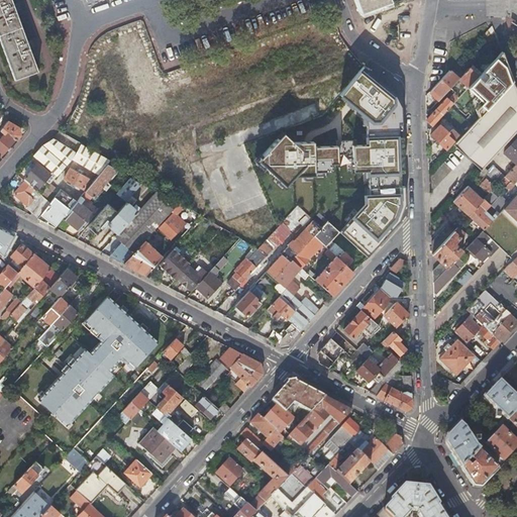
[(0,0),(0,40),(14,80),(37,71),(29,47),(31,46),(29,40),(26,41),(15,11),(17,10),(15,4),(12,5),(10,0),(0,0)]
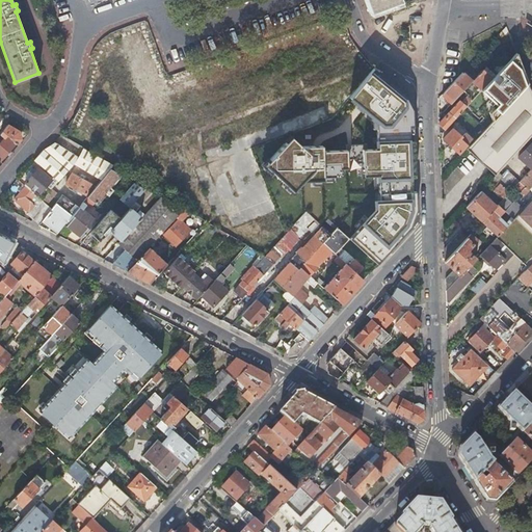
[(400,1),(399,0),(364,0),(369,12),(400,1)]
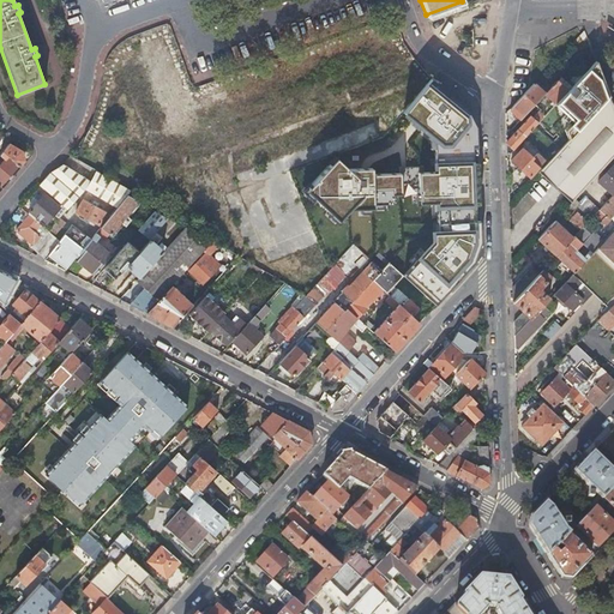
[(608,97),(600,74),(595,80),(588,89),(600,106),(608,97)]
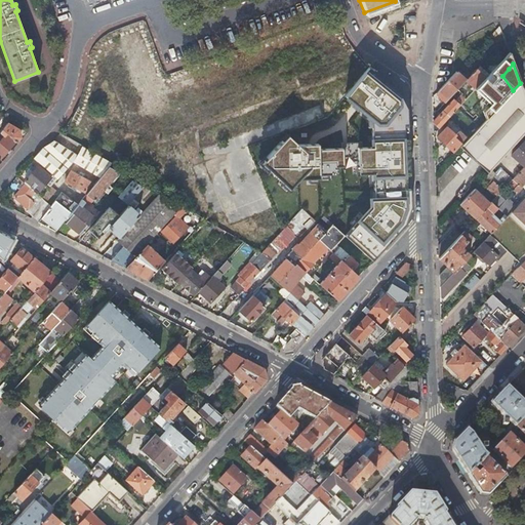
[(253,163),(287,194),(299,179),(318,179),(316,173),(337,174),(337,166),(348,166),(349,177),(361,174),(362,205),(348,220),(373,241),(393,220),(400,202),(394,95),(357,67),(334,95),(365,121),(365,135),(359,136),(359,143),(309,146),(309,139),(288,140),(279,132),(253,163)]
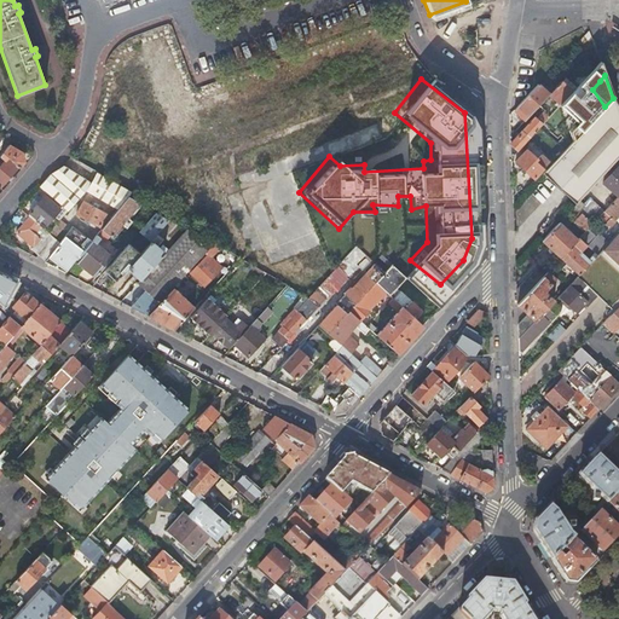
[(562,80),(550,93),(561,104),(573,91),(562,80)]
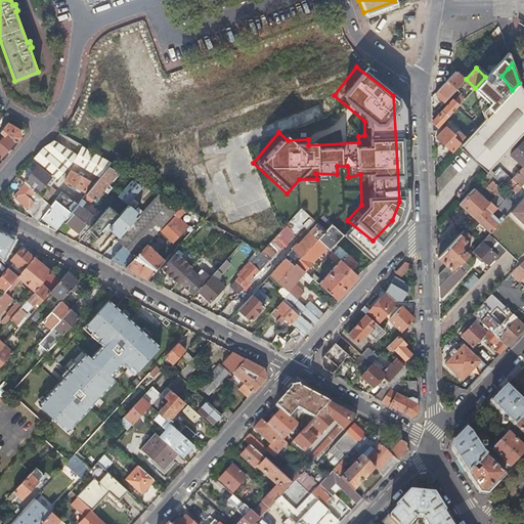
[(297,85),(313,82),(310,70),(294,74),(297,85)]
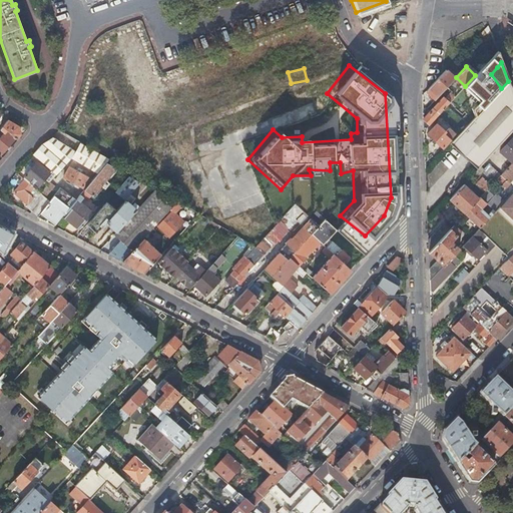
[(456,77),(446,68),(429,87),(439,96),(456,77)]
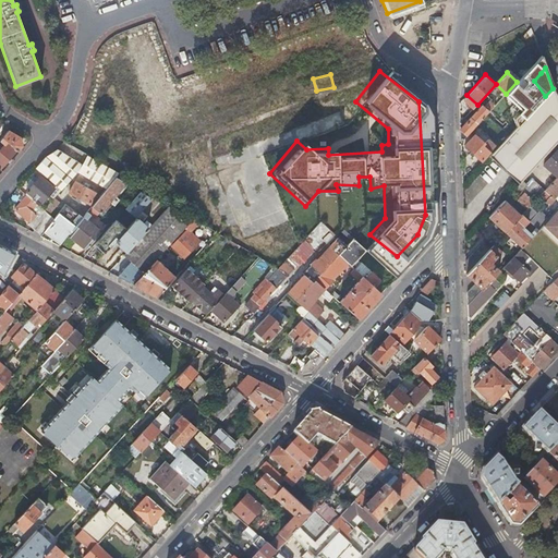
[(557,141),(557,104),(553,88),(545,96),(523,120),(489,156),(519,183),(522,180),(557,141)]
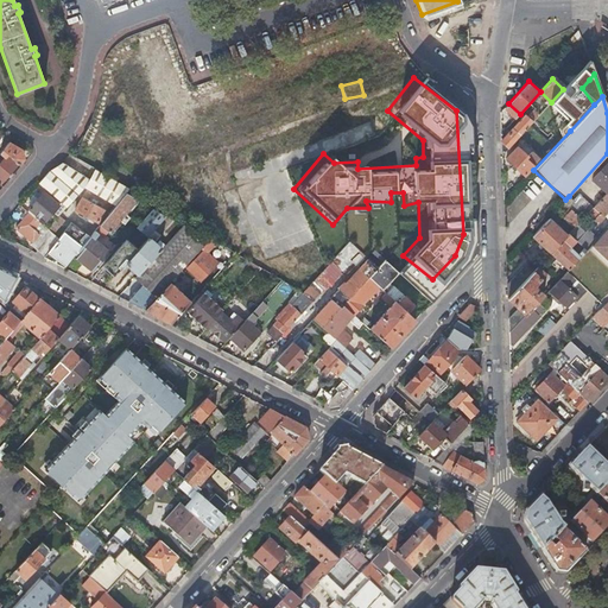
[(525,114),(501,139),(502,154),(539,114),(534,109),(527,116),(525,114)]
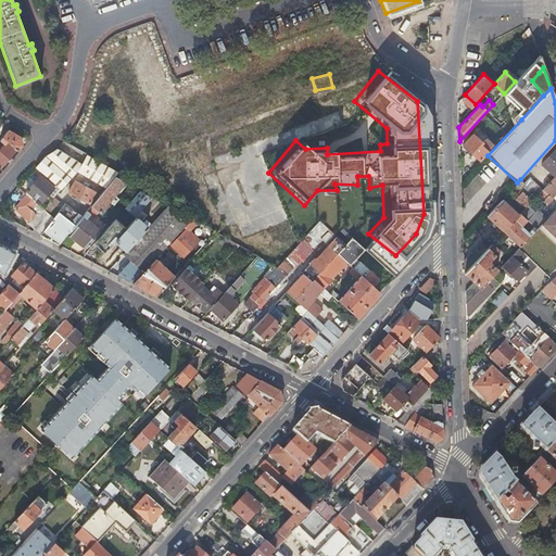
[(0,167),(0,168),(17,149),(19,150),(23,144),(21,137),(8,129),(0,140),(5,143),(0,150),(0,167)]
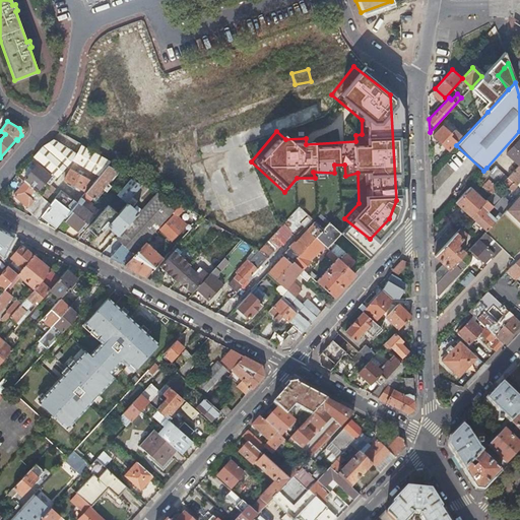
[(443,125),(433,135),(449,149),(461,136),(454,129),(451,133),(443,125)]
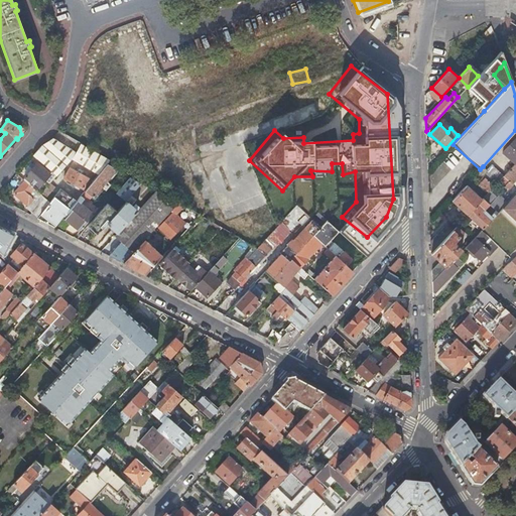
[(515,163),(515,162),(515,137),(503,151),(515,163)]
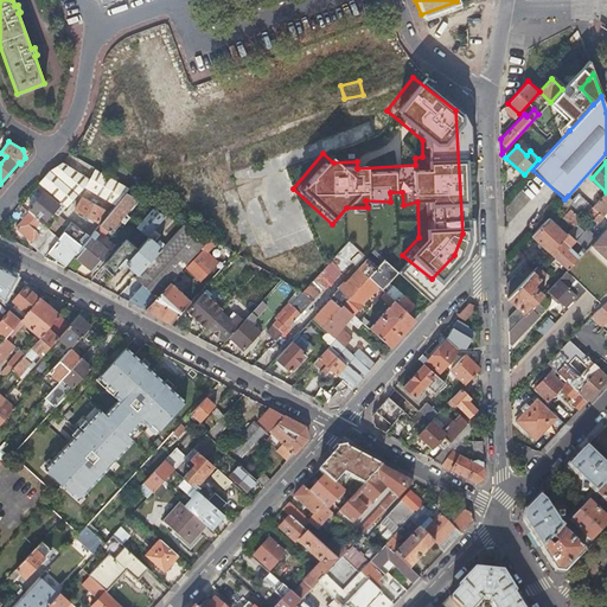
[(58,164),(53,166),(39,181),(66,206),(88,180),(58,164)]
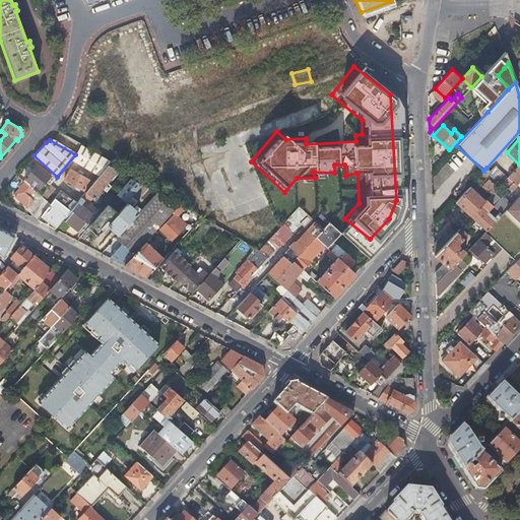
[(81,149),(77,155),(103,171),(108,165),(81,149)]
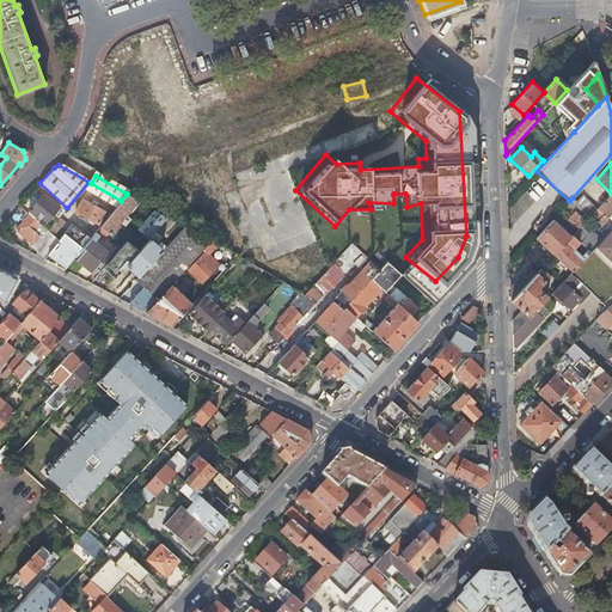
[(121,201),(91,183),(87,189),(117,206),(121,201)]
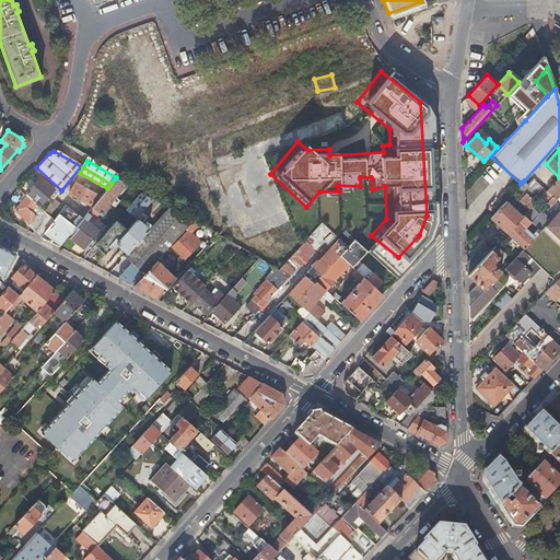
[(55,189),(41,176),(27,193),(42,205),(55,189)]
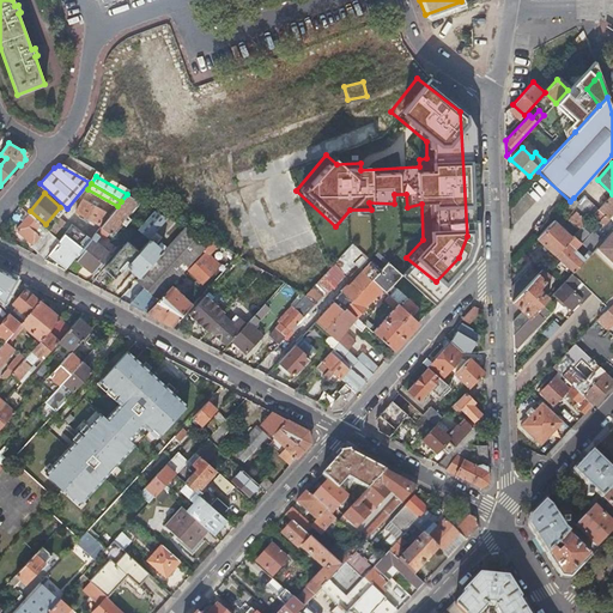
[(612,212),(612,193),(612,194),(592,214),(604,225),(608,219),(607,218),(612,212)]
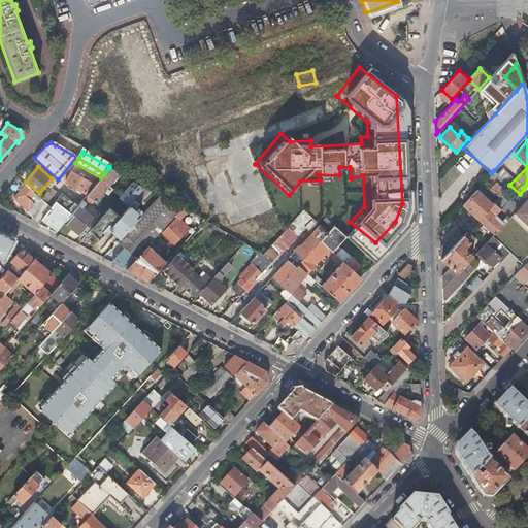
[(119,172),(109,167),(104,173),(101,177),(79,203),(77,205),(71,213),(66,220),(83,235),(96,220),(80,206),(84,202),(89,206),(93,201),(95,202),(119,172)]
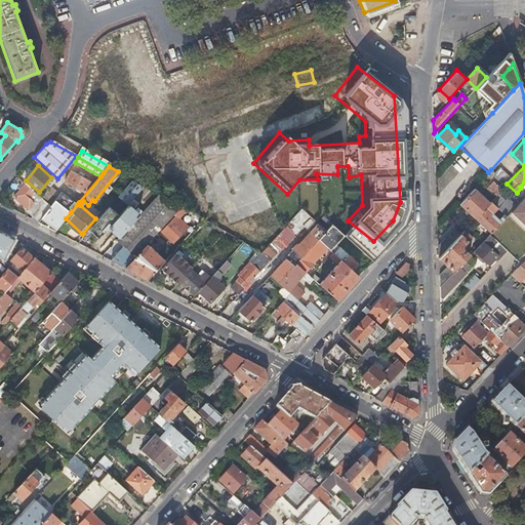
[(495,172),(491,169),(488,172),(486,174),(490,178),(495,172)]
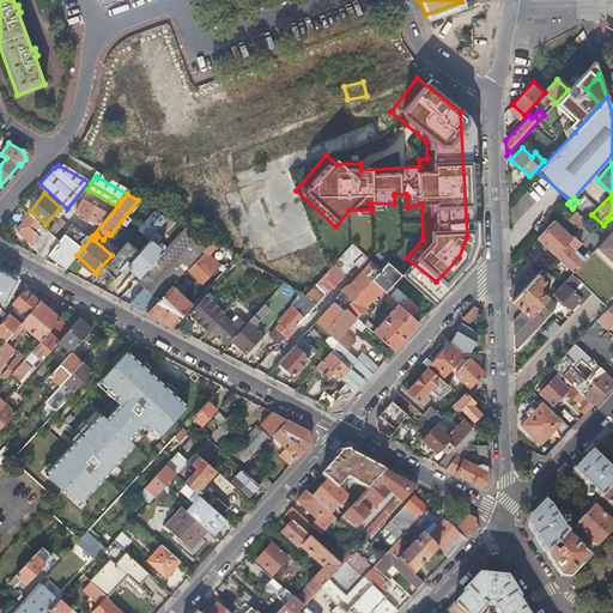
[(83,200),(77,212),(99,224),(105,212),(83,200)]
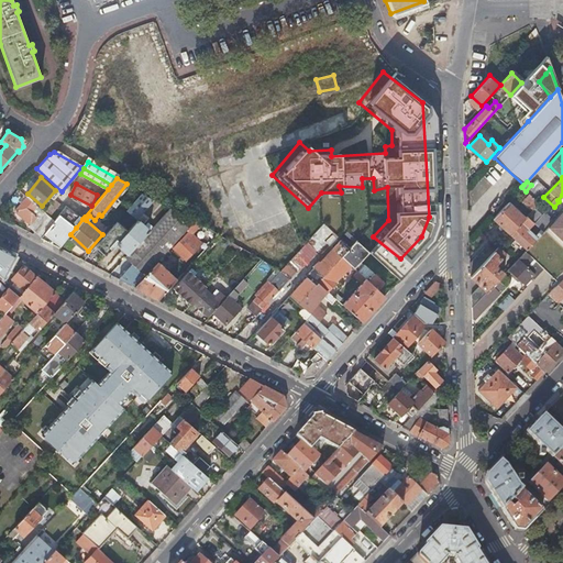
[(520,197),(526,191),(521,187),(493,218),(509,233),(510,233),(525,218),(511,205),(518,196),(520,197)]
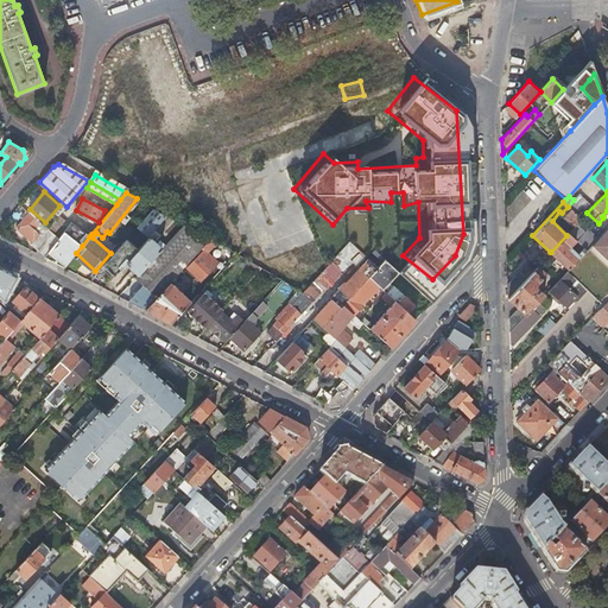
[(166,216),(153,209),(137,227),(149,238),(156,229),(166,216)]
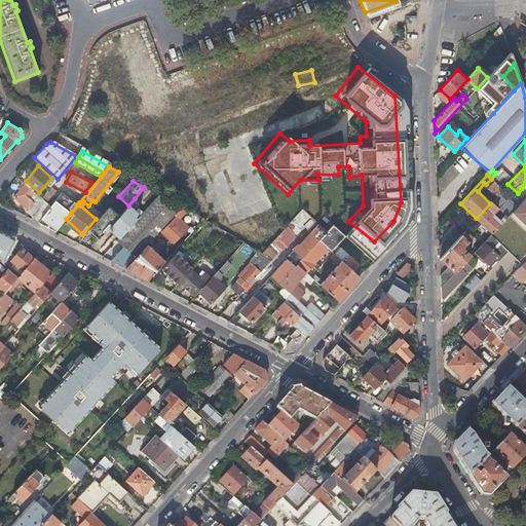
[(35,192),(25,184),(13,197),(28,210),(27,212),(39,222),(46,212),(30,197),(35,192)]
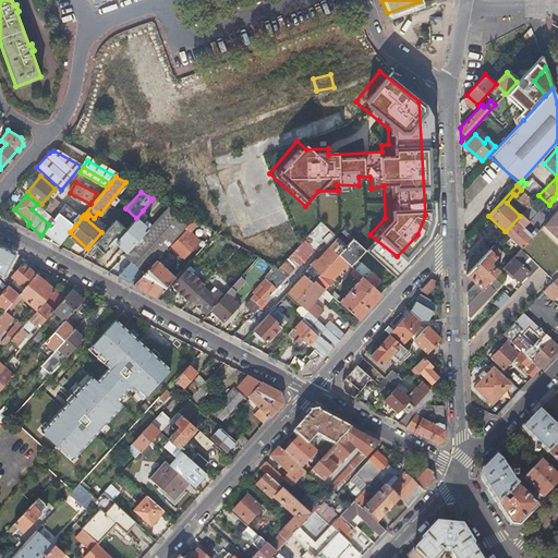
[(59,202),(55,197),(45,210),(48,214),(59,202)]
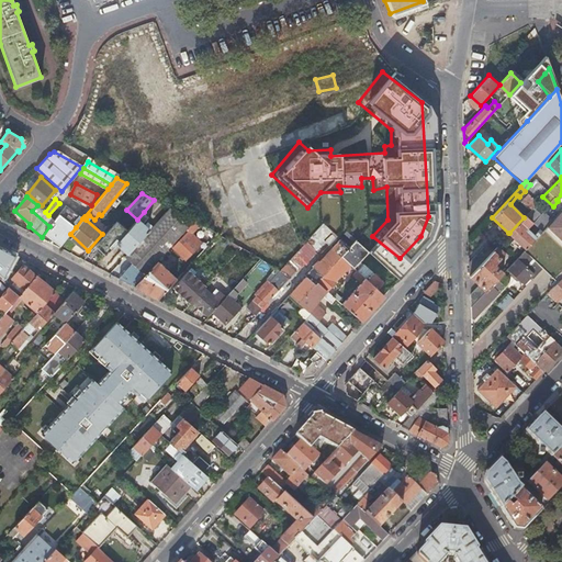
[(160,203),(154,200),(144,212),(149,216),(160,203)]
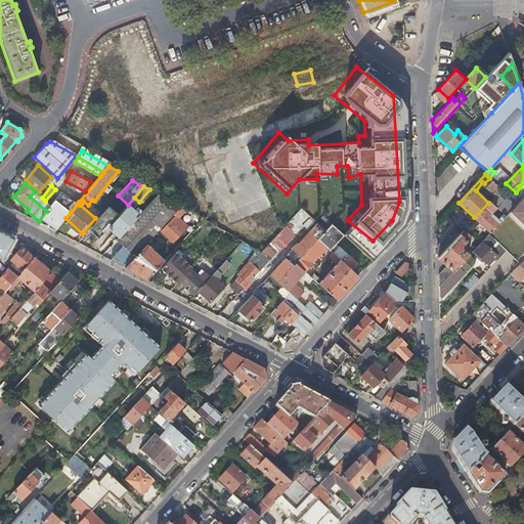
[(58,190),(53,198),(69,209),(74,202),(58,190)]
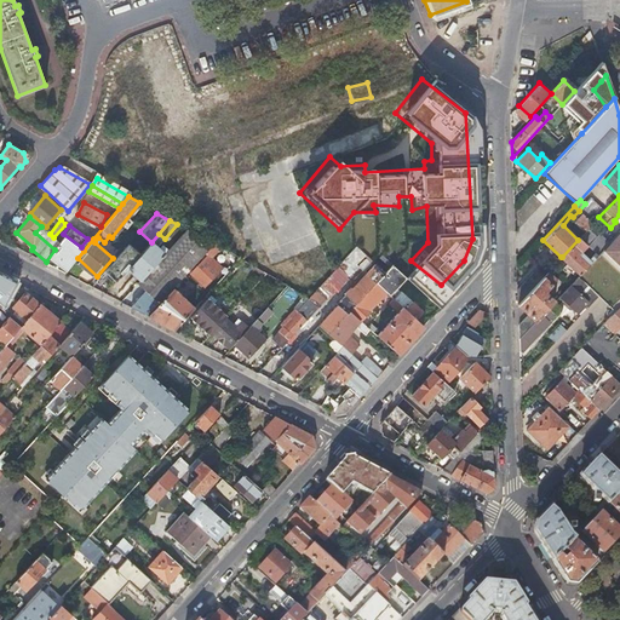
[(598,254),(609,244),(598,234),(596,237),(587,229),(580,237),(589,246),(596,252),(598,254)]
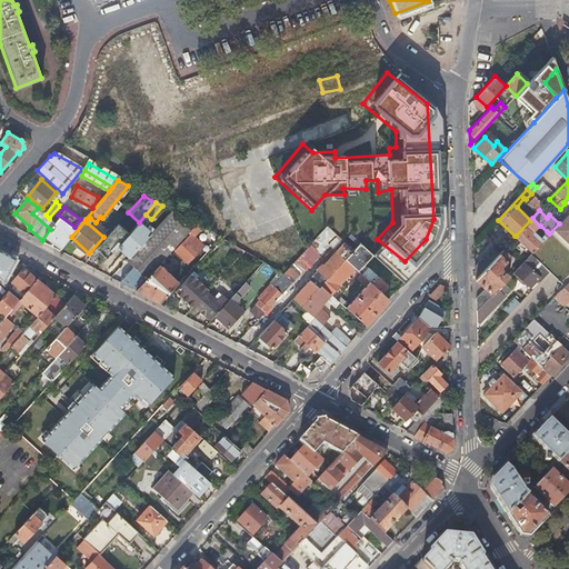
[(197,225),(171,211),(151,232),(145,240),(159,253),(169,243),(175,249),(197,225)]
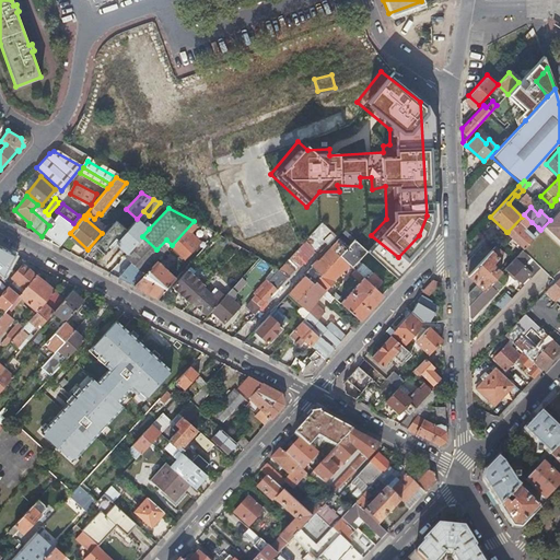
[(559,209),(550,220),(540,230),(537,234),(528,243),(524,248),(522,249),(531,257),(534,260),(540,267),(540,268),(556,282),(559,277),(559,209)]
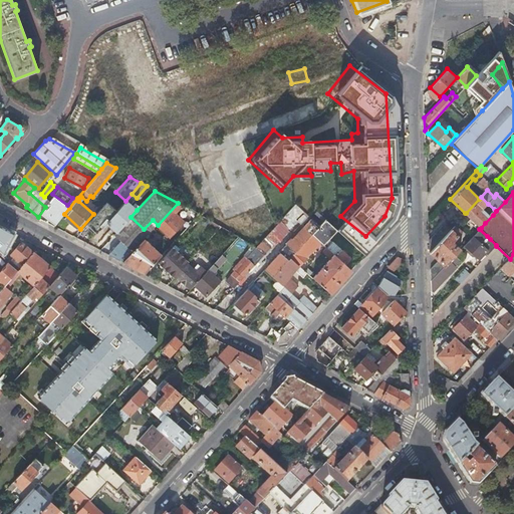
[(137,198),(132,194),(125,201),(116,210),(106,223),(116,232),(131,217),(137,210),(131,205),(137,198)]
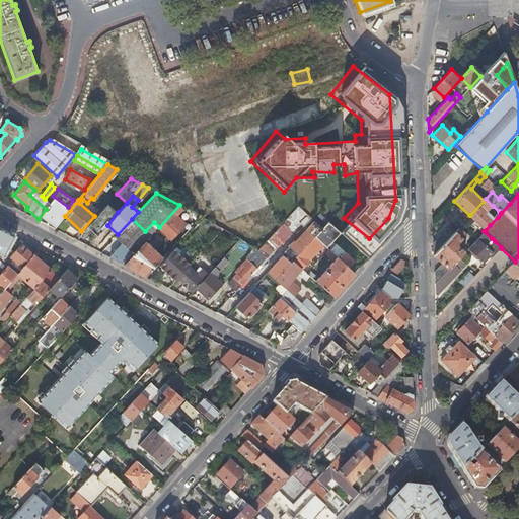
[(39,219),(38,219),(55,228),(65,216),(70,210),(55,198),(46,209),(39,219)]
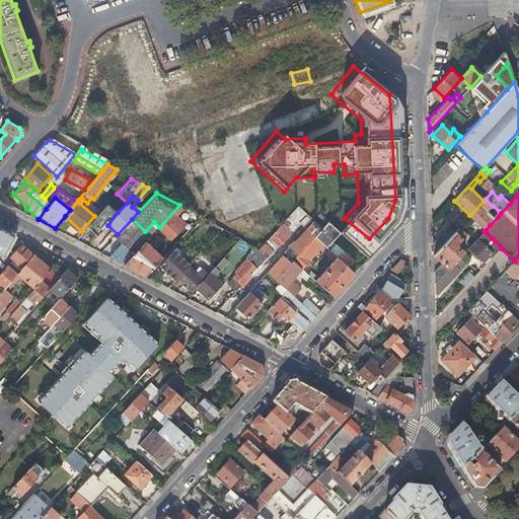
[(498,217),(501,213),(499,211),(491,218),(486,214),(493,206),(486,199),(484,201),(470,215),(471,217),(486,230),(490,225),(498,217)]
